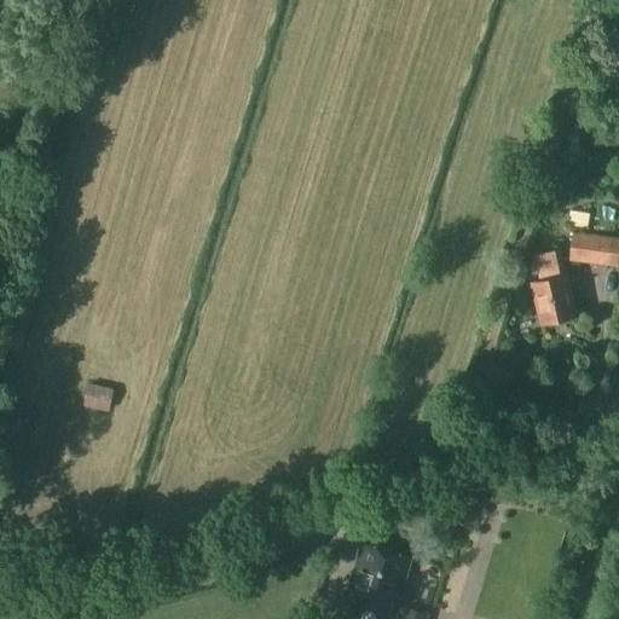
[(612,237),(573,232),(570,260),(609,265),(612,237)]
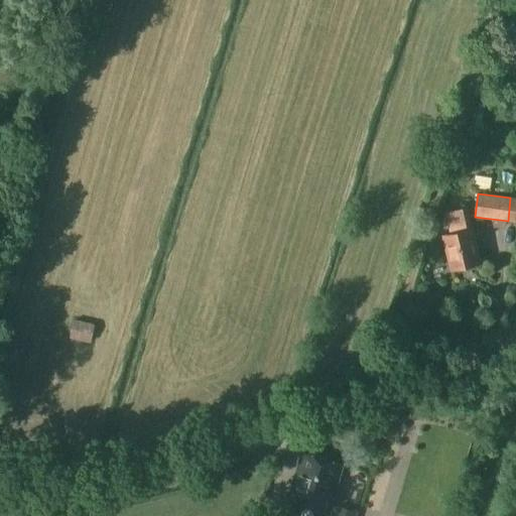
[(452,269),(480,263),(467,208),(444,213),(449,234),(443,236),(452,269)]
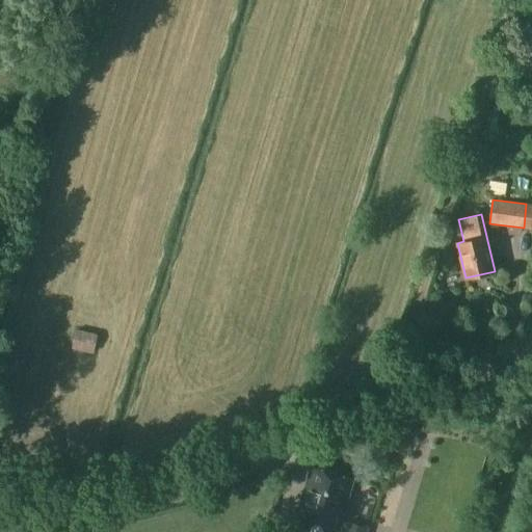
[(92,352),(98,335),(76,329),(72,348),(92,352)]
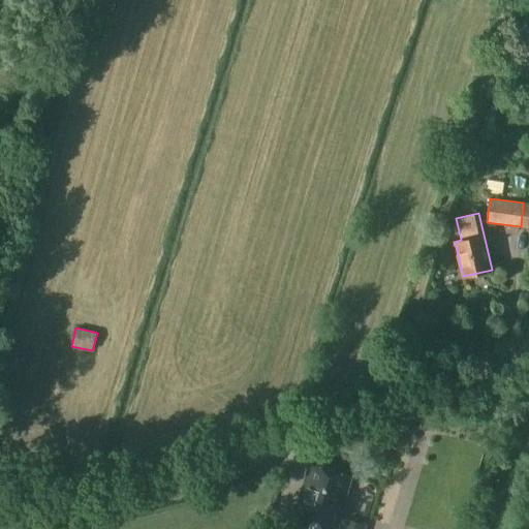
[(297,511),(337,524),(350,475),(311,464),(297,511)]
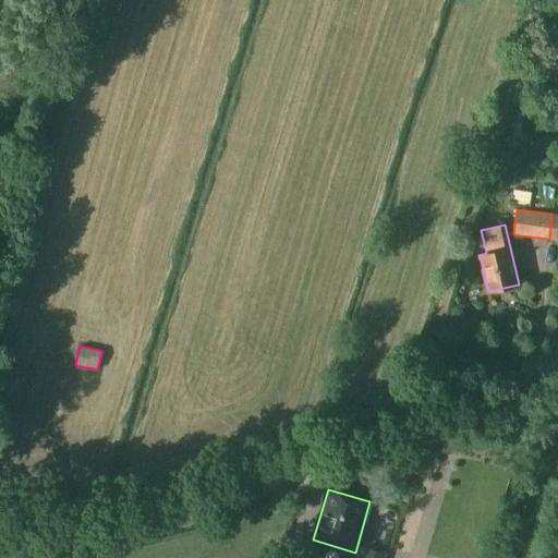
[(385,557),(387,554),(364,547),(361,557),(385,557)]
